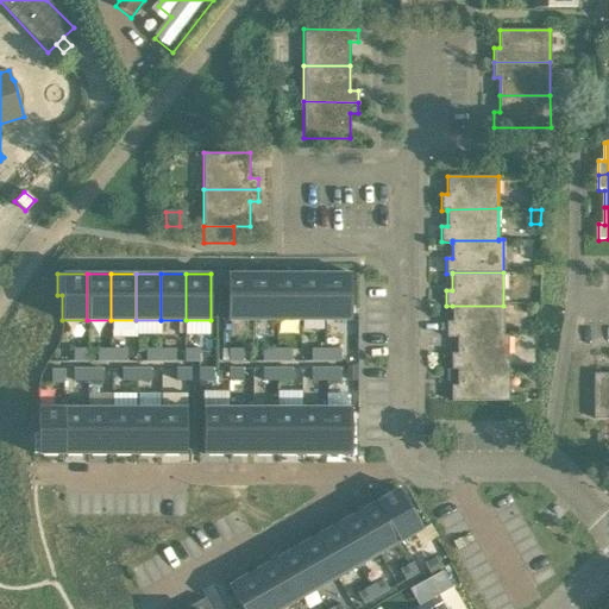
[(251,320),(252,274),(227,274),(227,320),(251,320)]
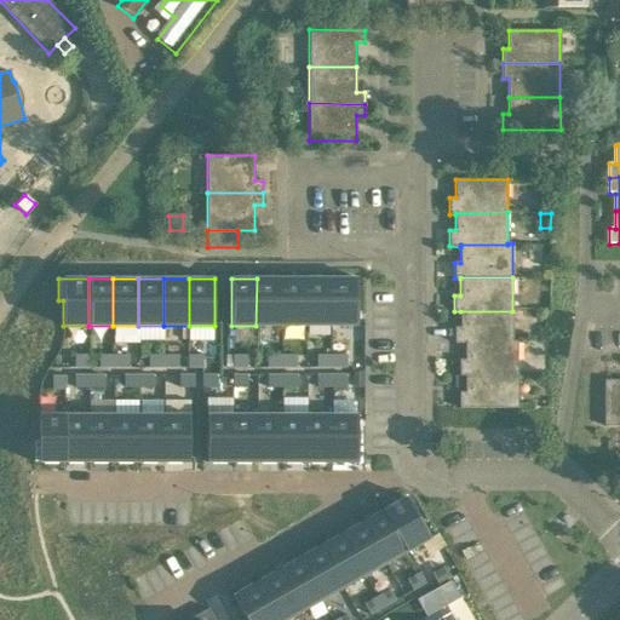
[(281,326),(281,279),(257,279),(256,326),(281,326)]
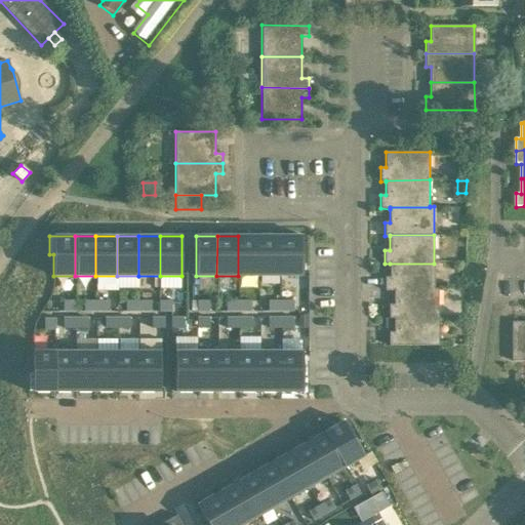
[(259,276),(259,236),(238,236),(238,276),(259,276)]
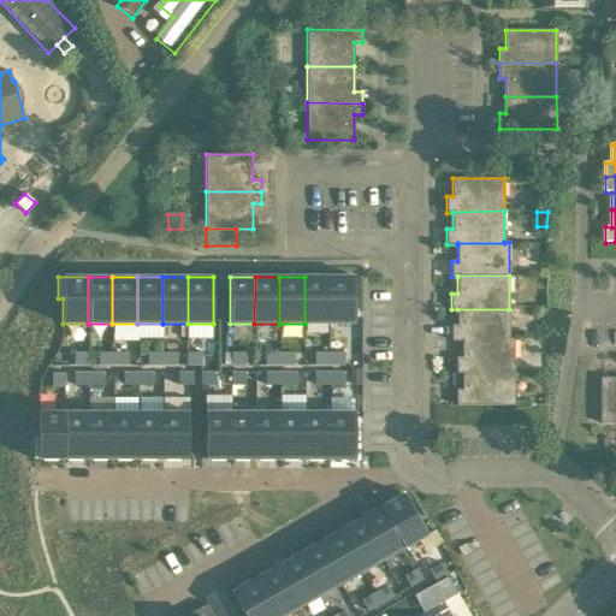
[(330,324),(330,277),(304,277),(304,324),(330,324)]
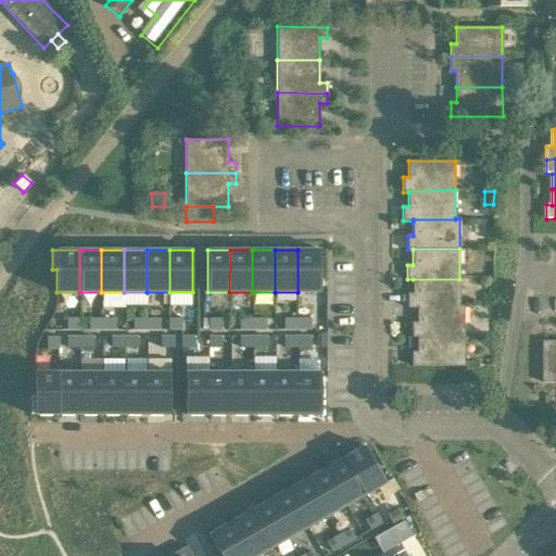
[(320,292),(320,250),(298,250),(298,292),(320,292)]
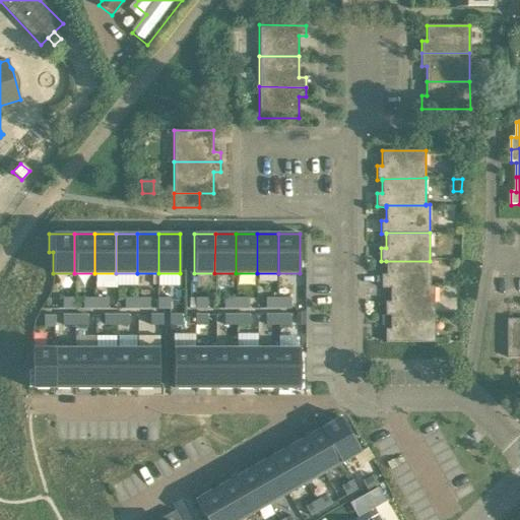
[(381,288),(390,288),(390,287),(430,287),(430,286),(430,261),(386,261),(386,275),(381,275),(381,288)]
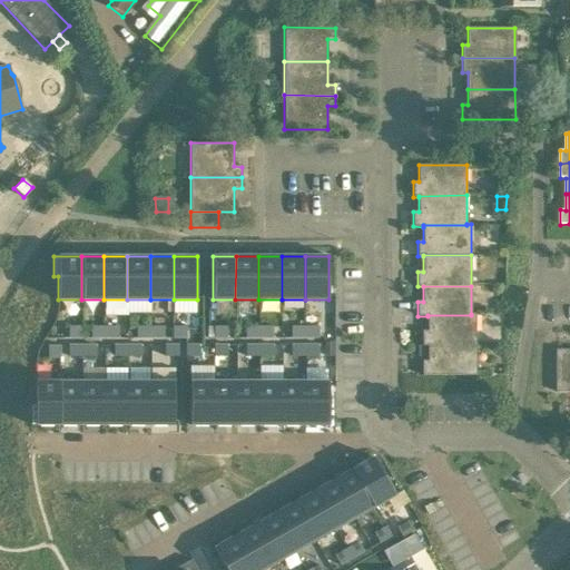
[(422,346),(428,346),(428,345),(477,345),(475,314),(471,314),(471,315),(428,315),(428,316),(428,331),(422,331),(422,346)]
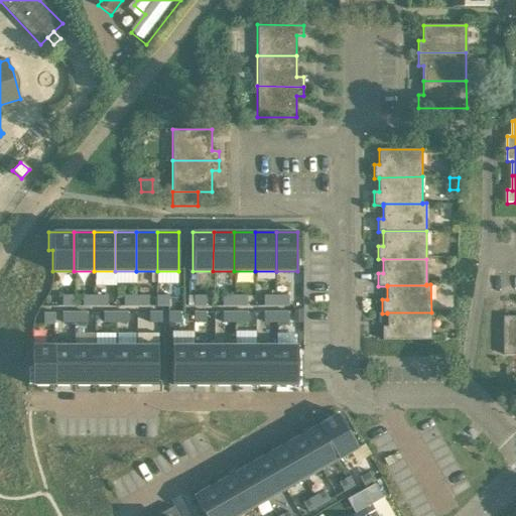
[(168,295),(156,296),(156,306),(167,306),(168,306),(168,295)]
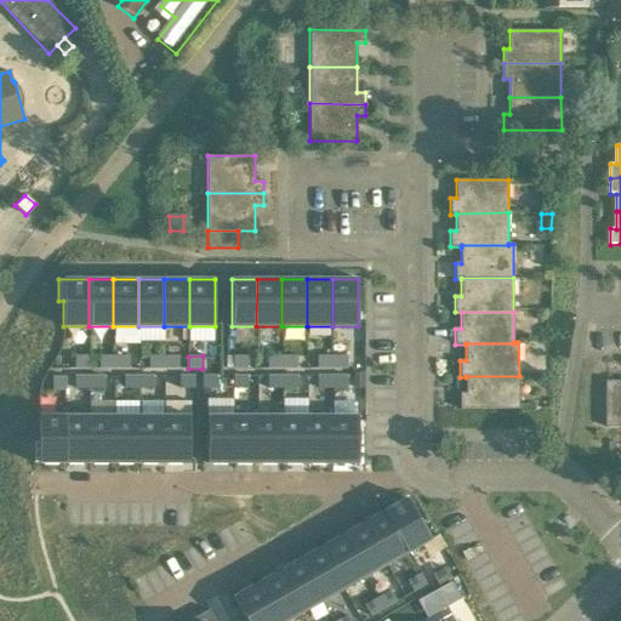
[(248,355),(233,355),(233,368),(248,369),(248,355)]
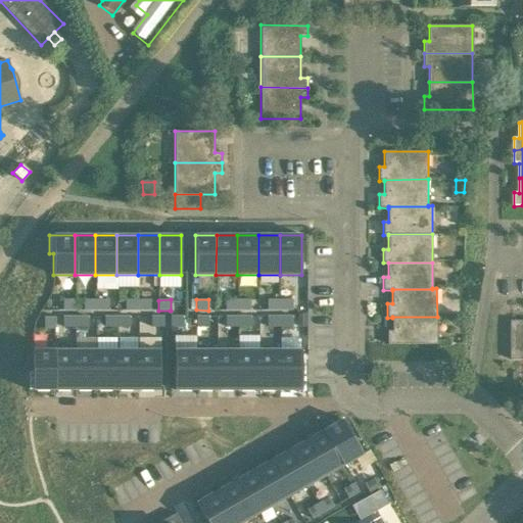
[(226,299),(226,311),(238,311),(238,299),(226,299)]
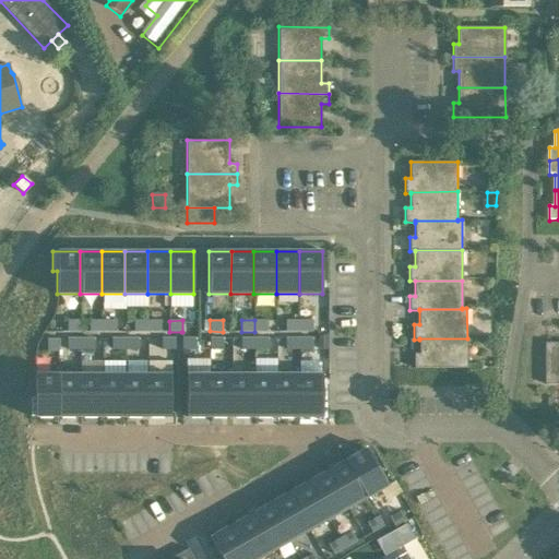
[(254,320),(254,332),(266,332),(268,320),(254,320)]
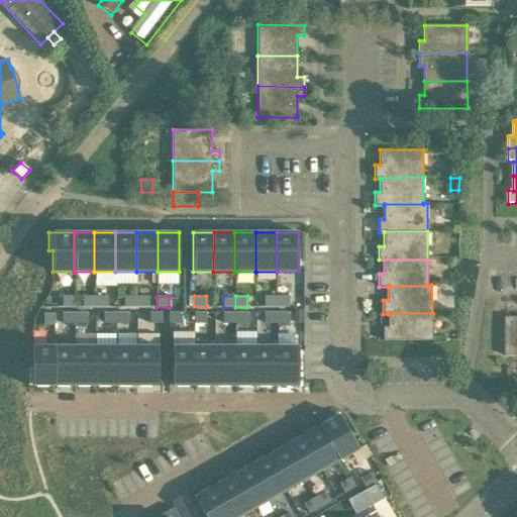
[(264,296),(264,307),(276,307),(276,296),(264,296)]
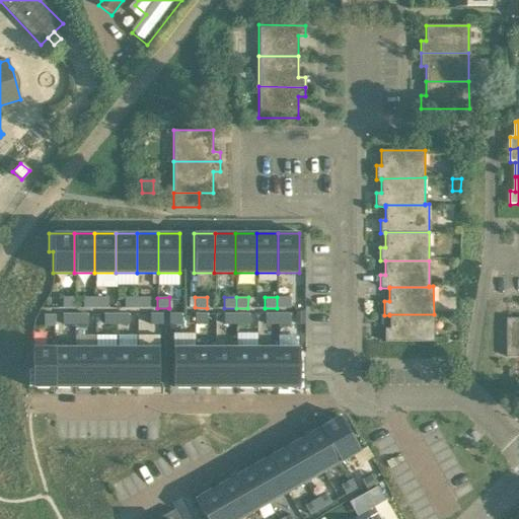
[(277,297),(277,308),(290,308),(289,297),(277,297)]
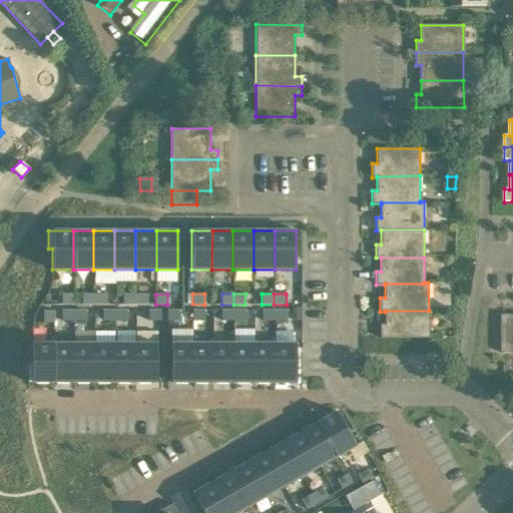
[(74,295),(61,295),(61,305),(74,305),(74,295)]
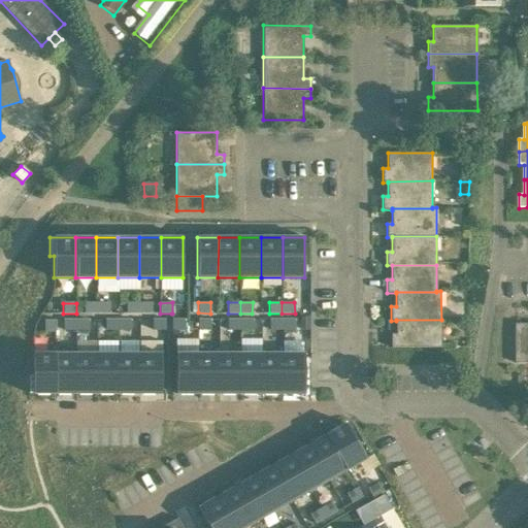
[(84,303),(84,314),(97,314),(97,303),(84,303)]
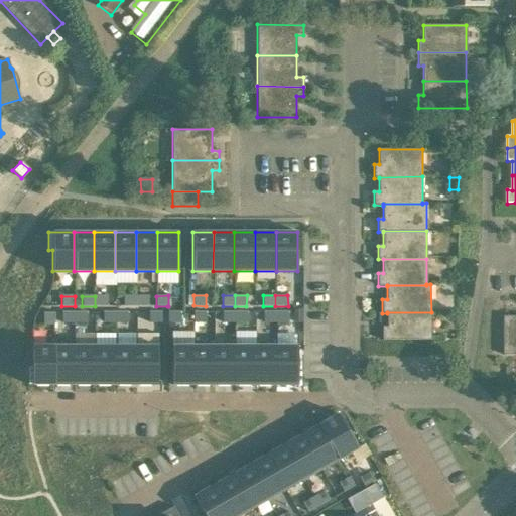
[(95,296),(95,306),(108,306),(108,296),(95,296)]
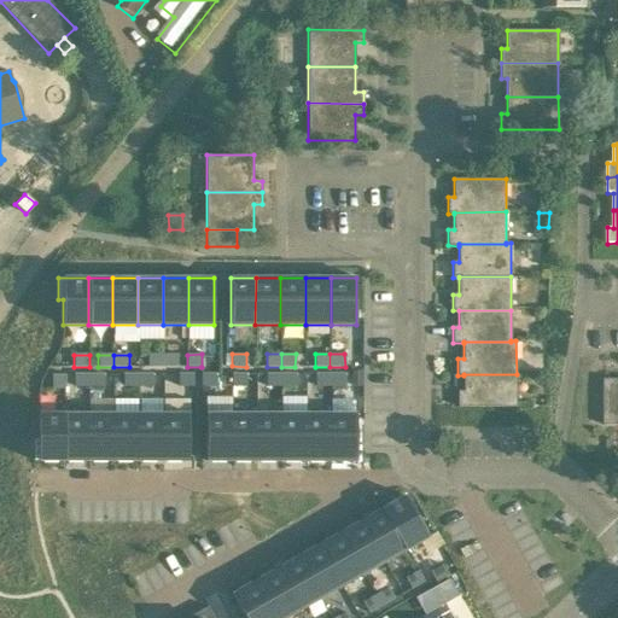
[(163,355),(147,355),(147,367),(163,367),(163,355)]
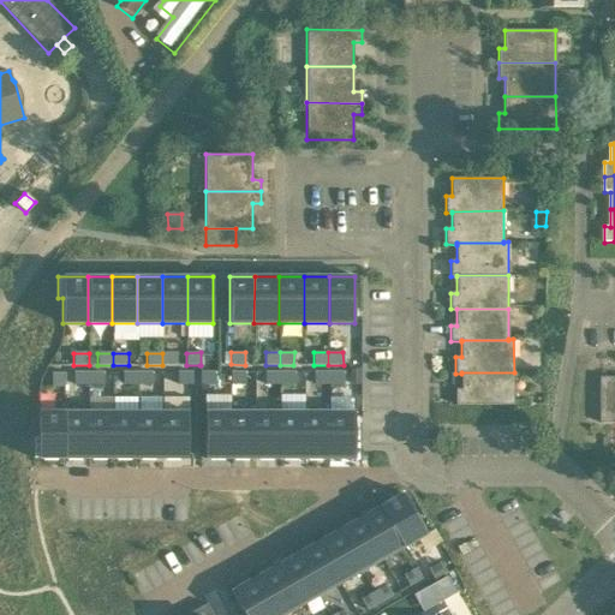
[(177,353),(162,353),(162,365),(177,365),(177,353)]
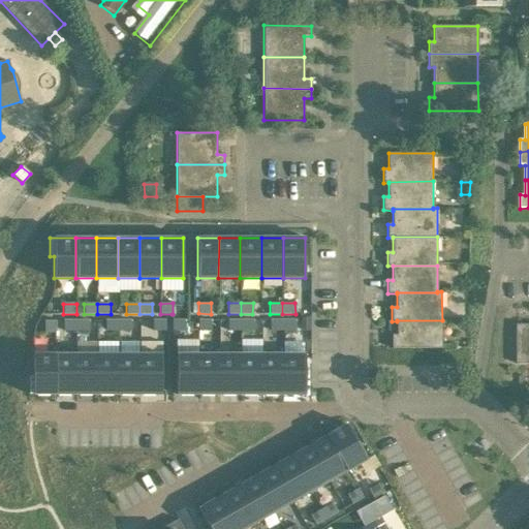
[(310,317),(301,317),(301,331),(310,331),(310,317)]
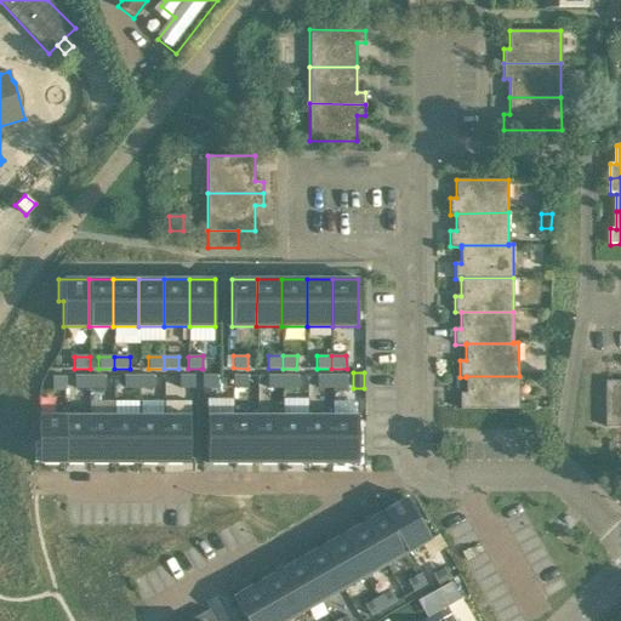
[(64,376),(53,376),(53,391),(64,391),(64,376)]
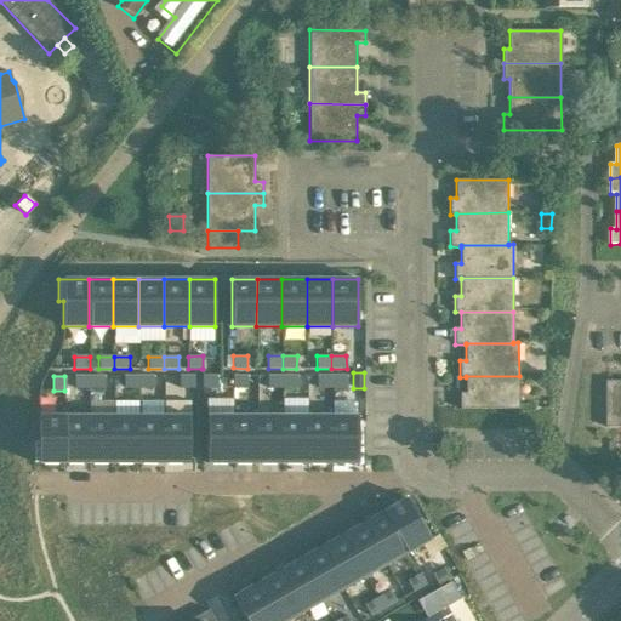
[(74,376),(74,388),(90,388),(90,376),(74,376)]
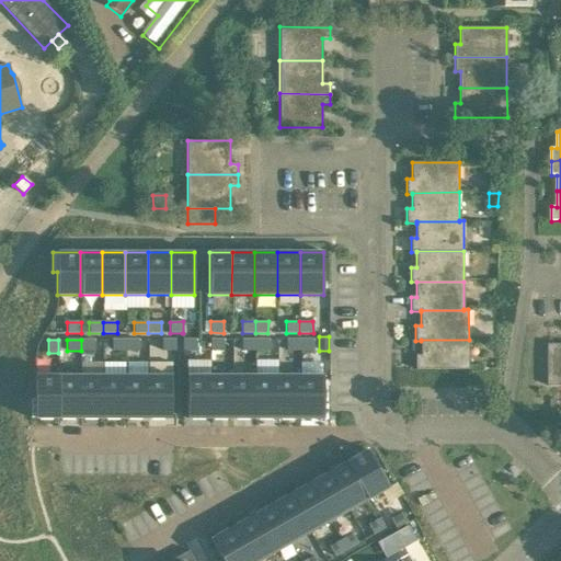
[(81,340),(81,351),(94,351),(94,340),(81,340)]
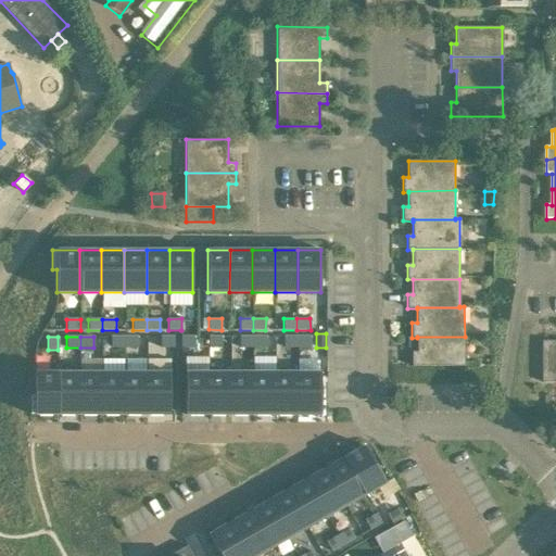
[(111,337),(111,348),(124,348),(124,337),(111,337)]
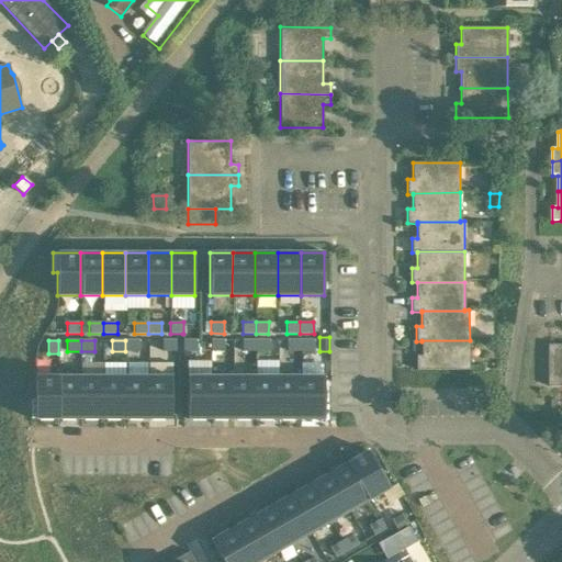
[(125,340),(125,351),(139,351),(139,340),(125,340)]
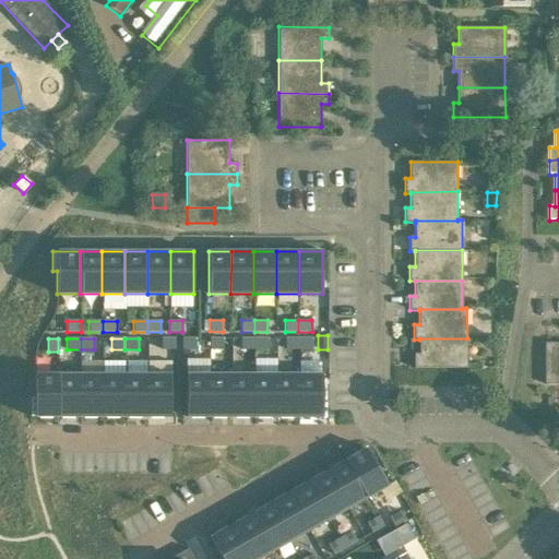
[(161,339),(161,349),(175,349),(175,339),(161,339)]
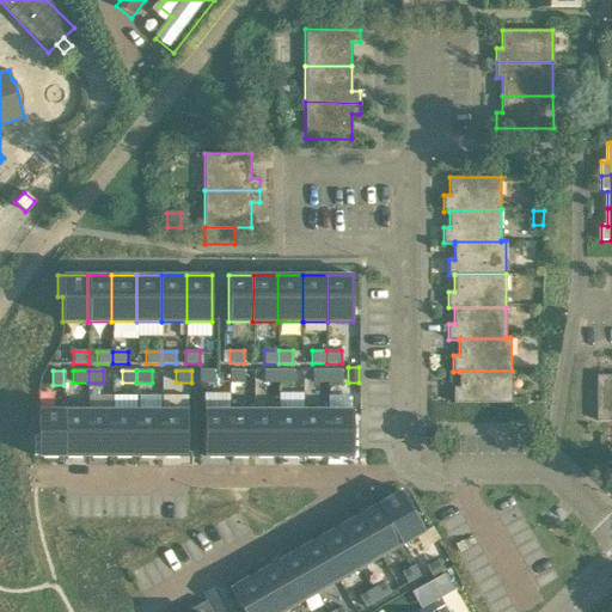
[(199,371),(199,383),(213,383),(213,371),(199,371)]
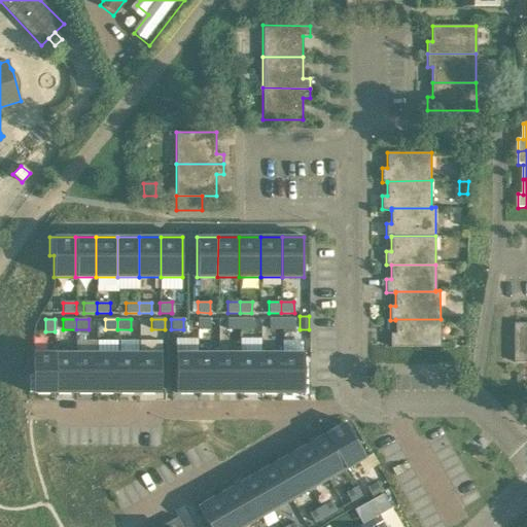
[(210,319),(198,319),(198,329),(210,329),(210,319)]
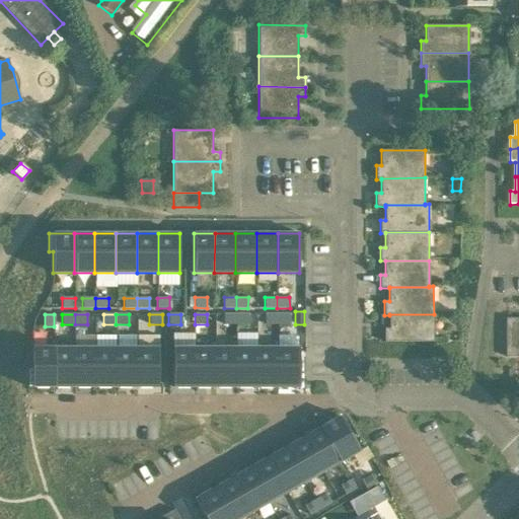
[(224,314),(224,324),(236,324),(236,314),(224,314)]
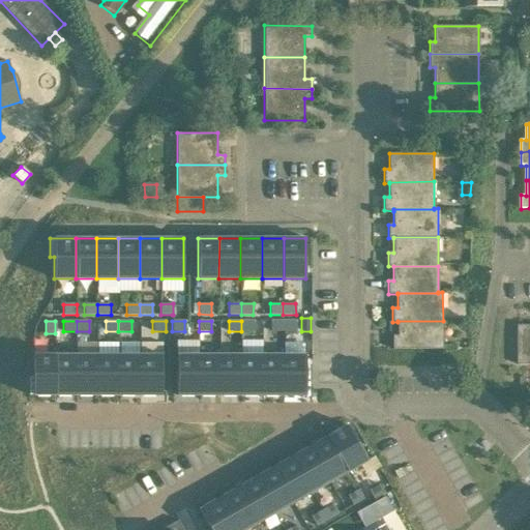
[(241,321),(241,331),(254,331),(254,321),(241,321)]
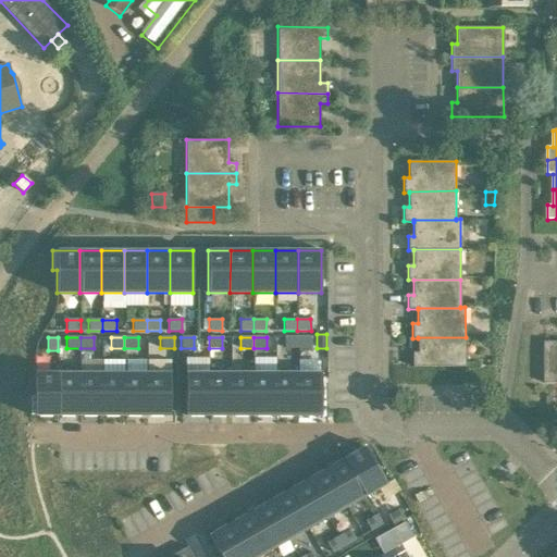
[(297,337),(285,337),(285,348),(297,348),(297,337)]
